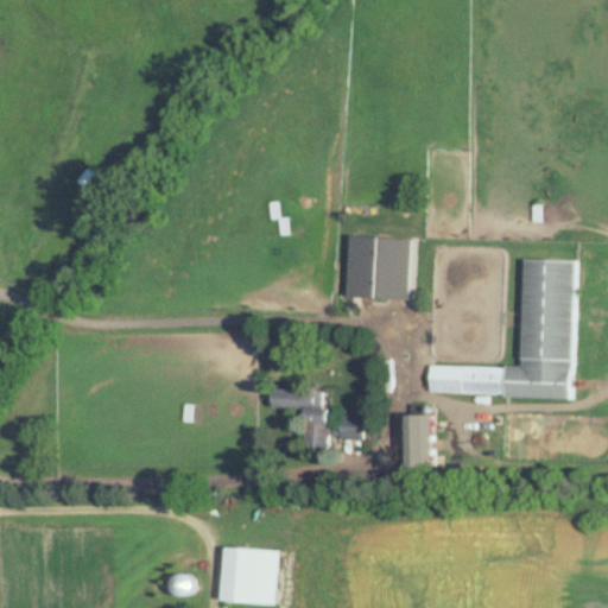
[(410,299),(412,238),(349,236),(347,298),(410,299)]
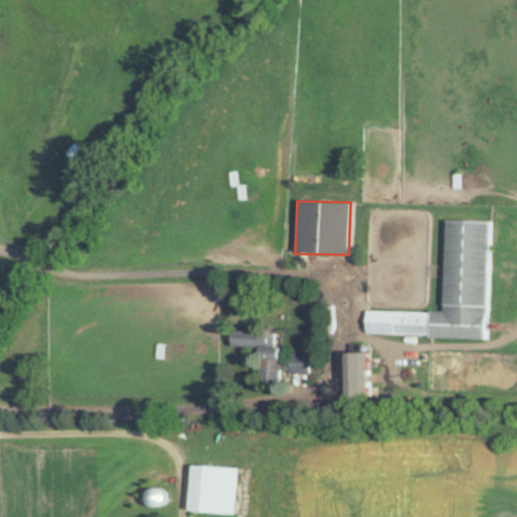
[(366,334),(488,338),(492,222),(446,220),(443,313),(367,310),(366,334)]
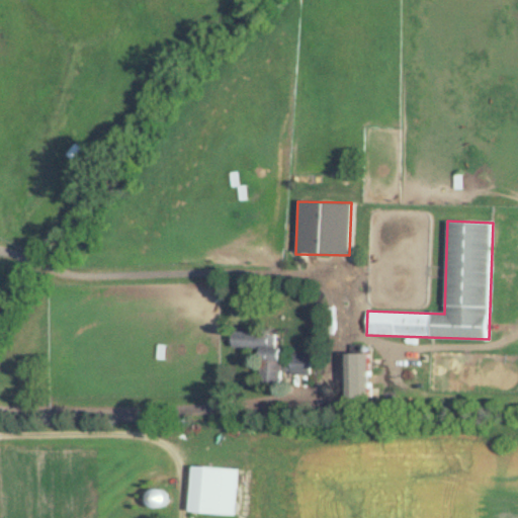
[(312,353),(277,351),(278,334),(232,331),(232,347),(259,349),(258,382),(281,383),(281,372),(311,374),(312,353)]
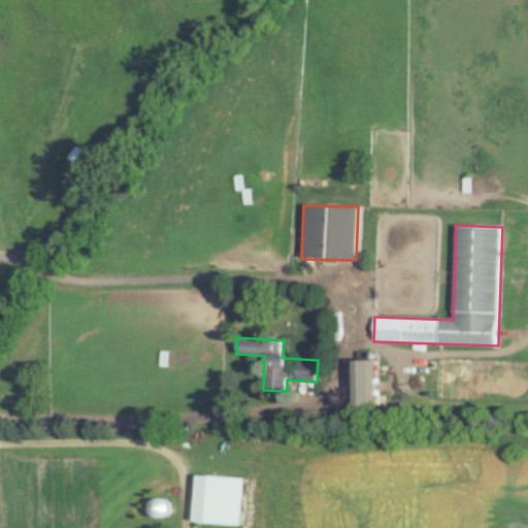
[(374,404),(374,359),(351,359),(351,404),(374,404)]
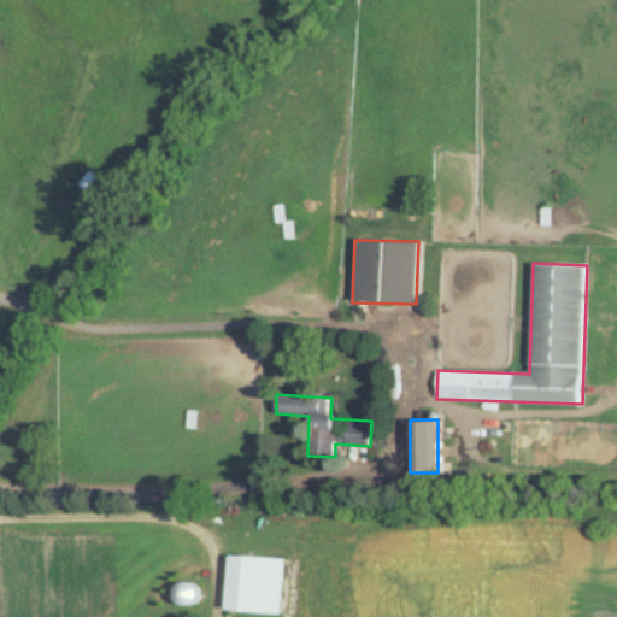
[(281,615),(285,559),(228,554),(224,610),(281,615)]
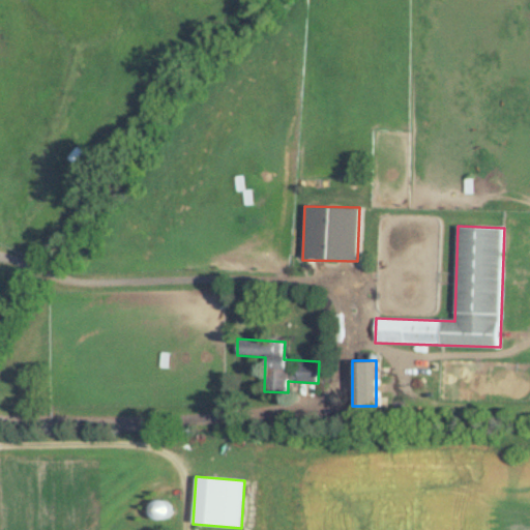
[(165,520),(168,503),(152,501),(149,517),(165,520)]
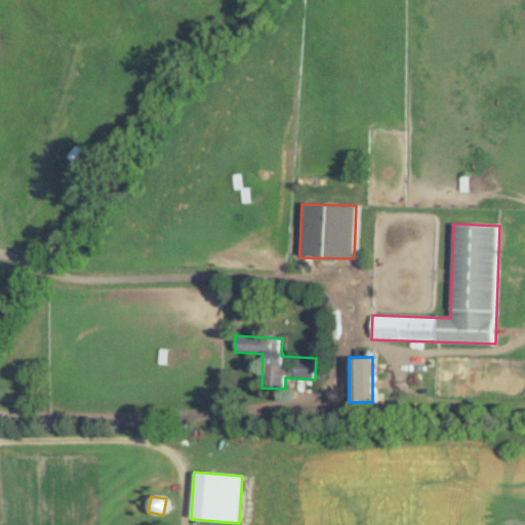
All buildings are outlined.
